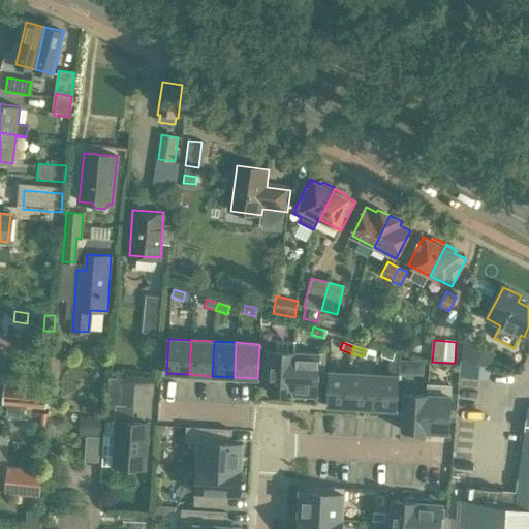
[(291,398),(292,398),(294,352),(263,350),(262,379),(269,379),(268,392),(278,393),(278,397),(280,397),(288,397),(288,398),(291,398)]
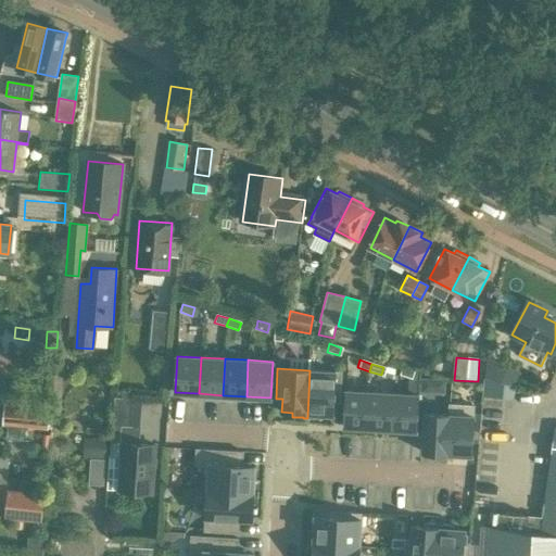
[(310,370),(307,418),(311,418),(319,418),(318,419),(321,419),(321,414),(332,415),(333,402),(340,402),(342,373),(310,370)]
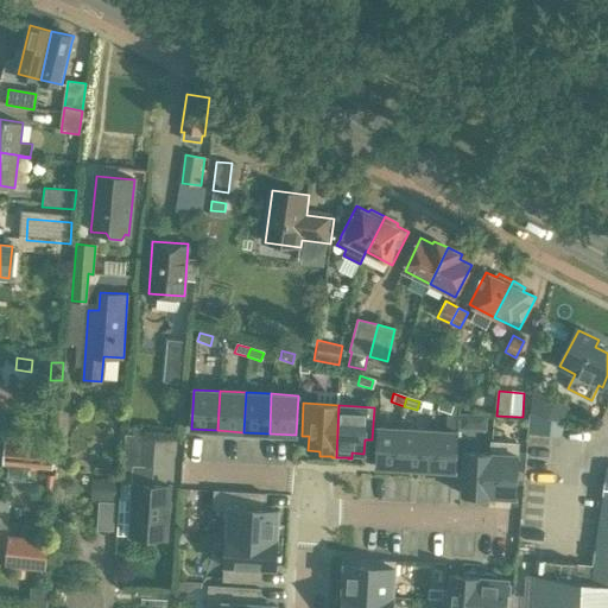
[(561,436),(562,420),(530,413),(529,429),(529,434),(561,436)]
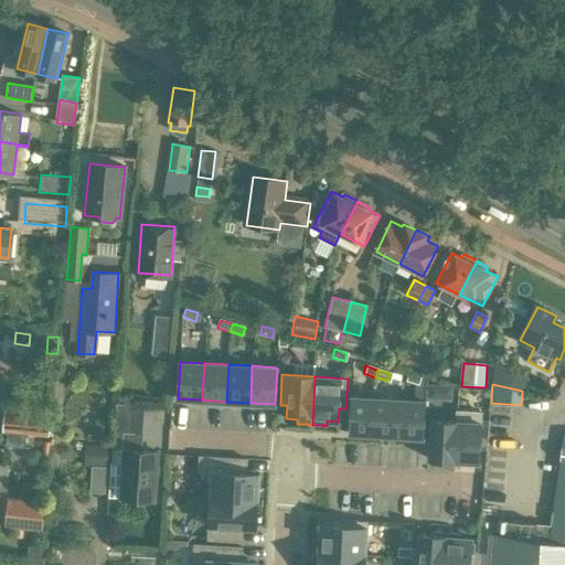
[(349,434),(374,435),(376,398),(351,396),(349,434)]
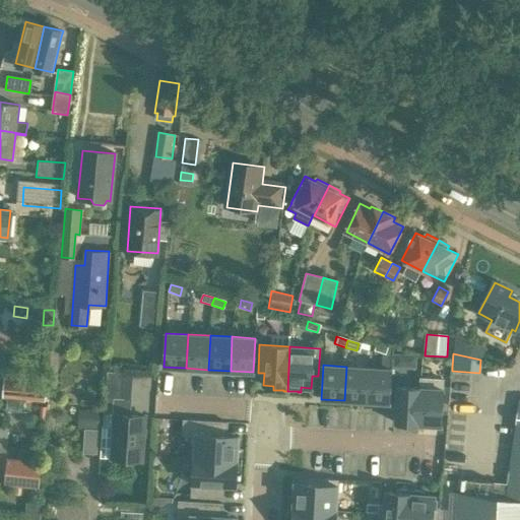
[(346,367),(344,400),(366,401),(368,368),(346,367)]
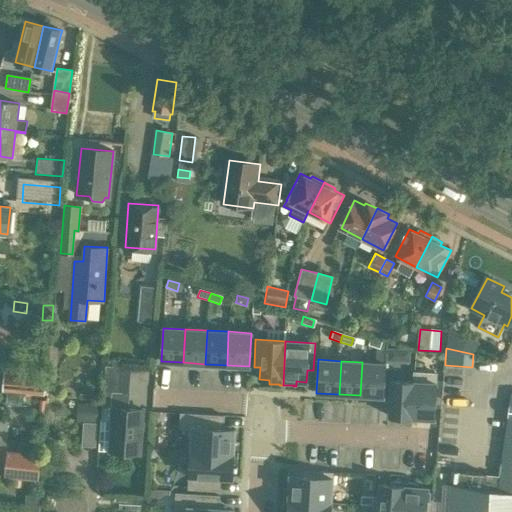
[(362,362),(360,395),(383,397),(385,363),(362,362)]
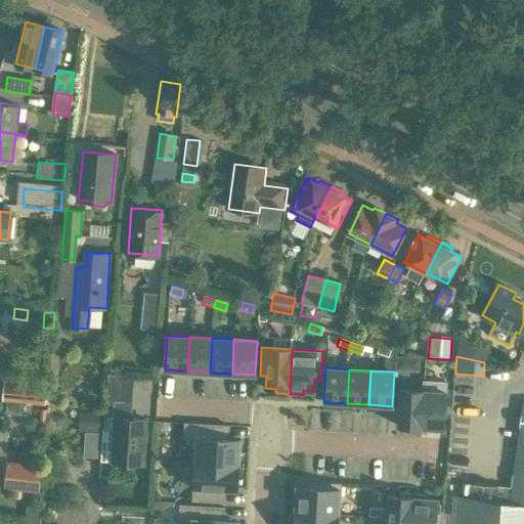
[(154,396),(155,374),(112,373),(111,395),(154,396)]
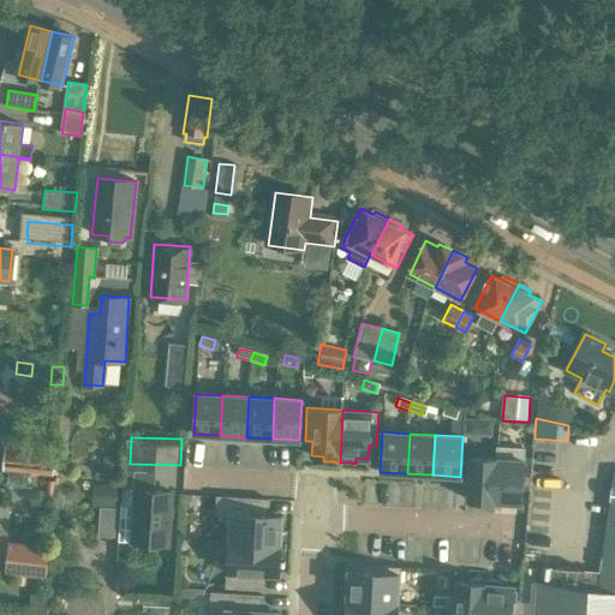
[(51,475),(53,452),(7,447),(5,470),(51,475)]
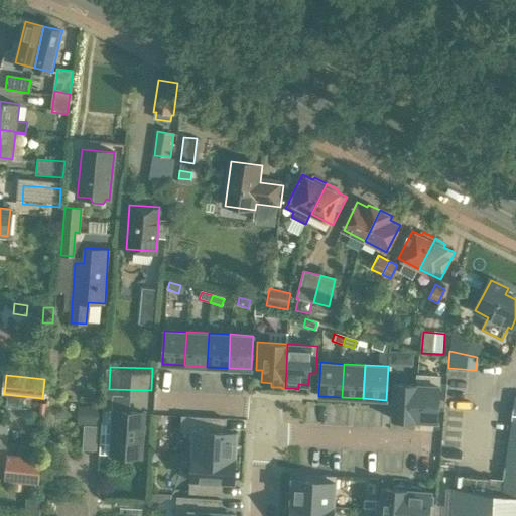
[(417,377),(417,385),(415,421),(437,422),(438,409),(443,410),(444,386),(439,386),(439,378),(417,377)]
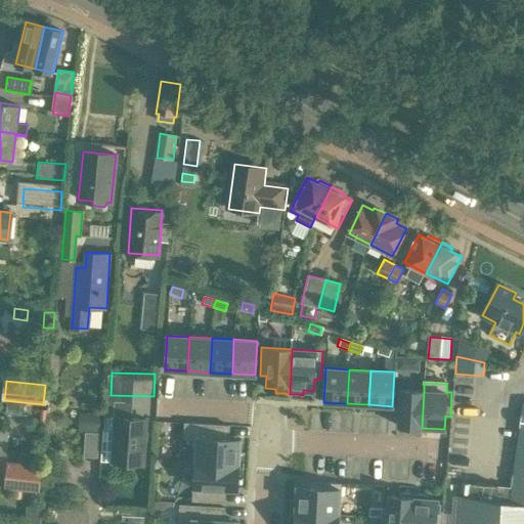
[(424,391),(400,389),(398,426),(422,428),(424,391)]
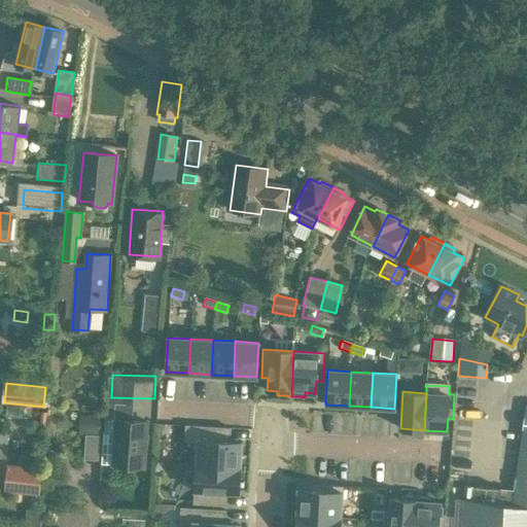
[(113,466),(116,466),(116,470),(130,471),(130,467),(143,468),(146,422),(132,421),(133,403),(105,401),(103,432),(116,433),(113,466)]
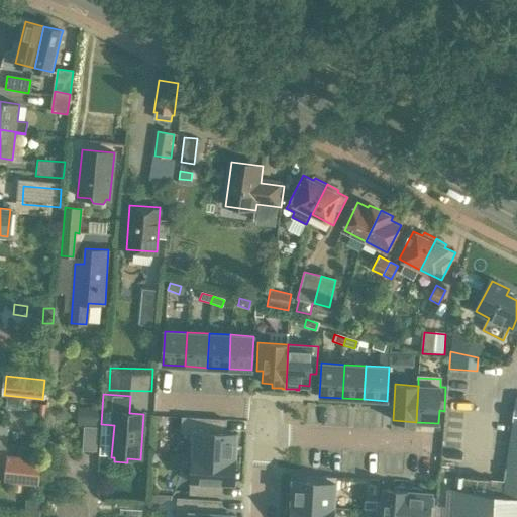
[(455,489),(453,516),(516,516),(516,397),(506,481),(463,477),(462,490),(455,489)]
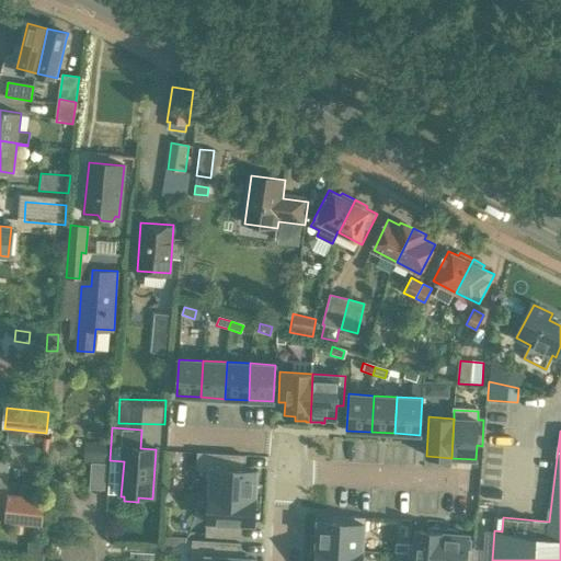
[(107,464),(107,443),(84,442),(83,462),(107,464)]
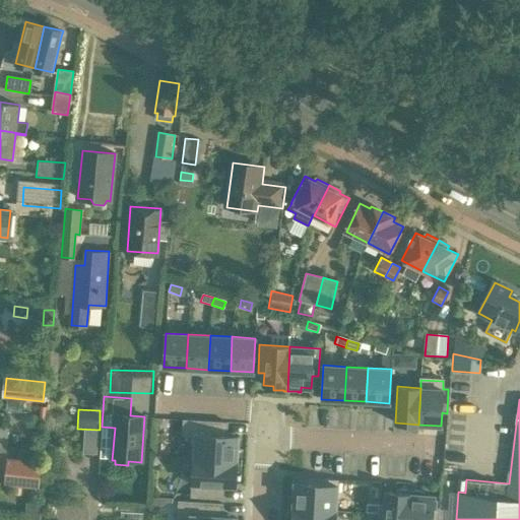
[(194,458),(243,461),(244,448),(239,448),(240,436),(228,435),(229,421),(196,419),(194,458)]
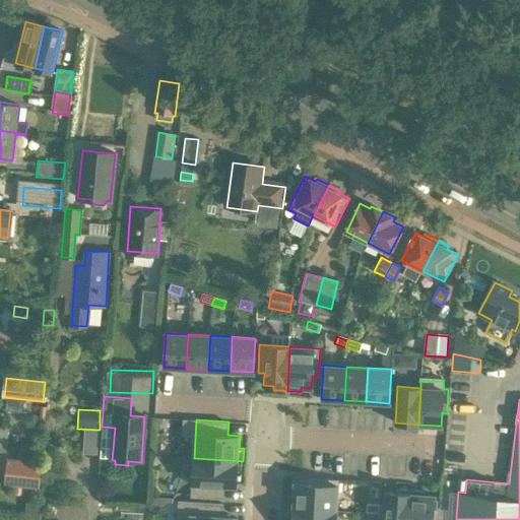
[(39,489),(42,461),(6,458),(3,485),(39,489)]
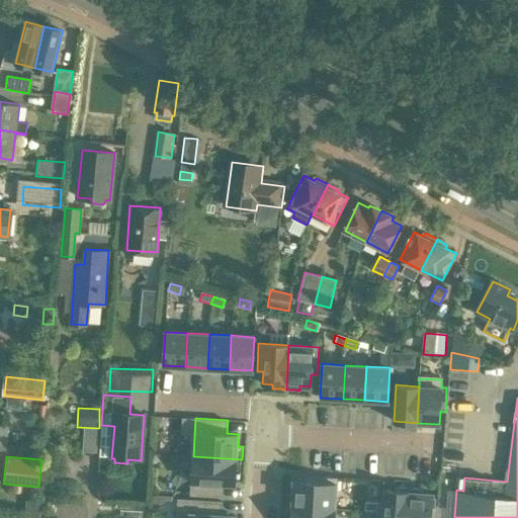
[(223,497),(224,484),(236,485),(237,472),(241,472),(242,459),(193,456),(191,494),(223,497)]
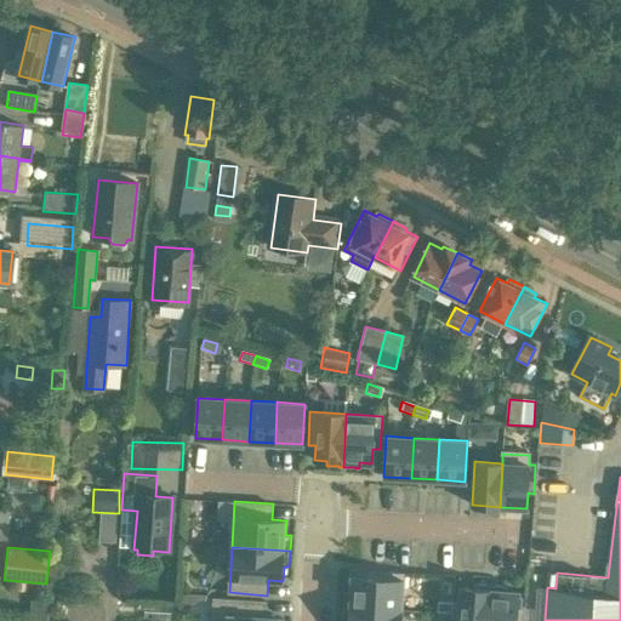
[(345,605),(403,609),(405,573),(366,570),(366,576),(353,576),(352,590),(346,590),(345,605)]
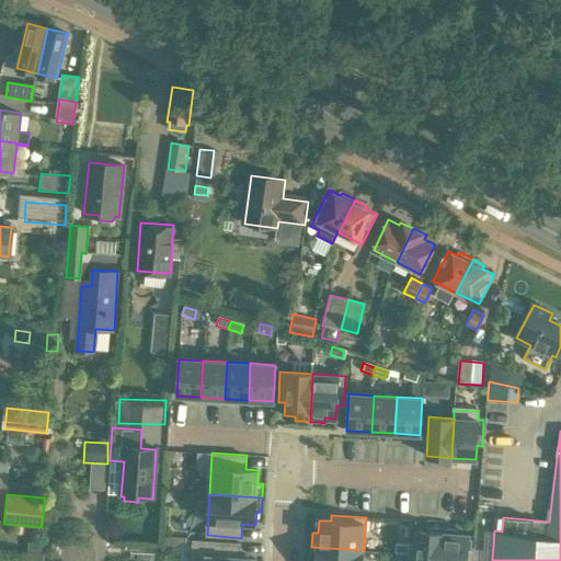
[(409,544),(407,560),(439,560),(443,528),(443,527),(439,527),(439,528),(431,527),(428,526),(427,531),(416,530),(415,544),(409,544)]
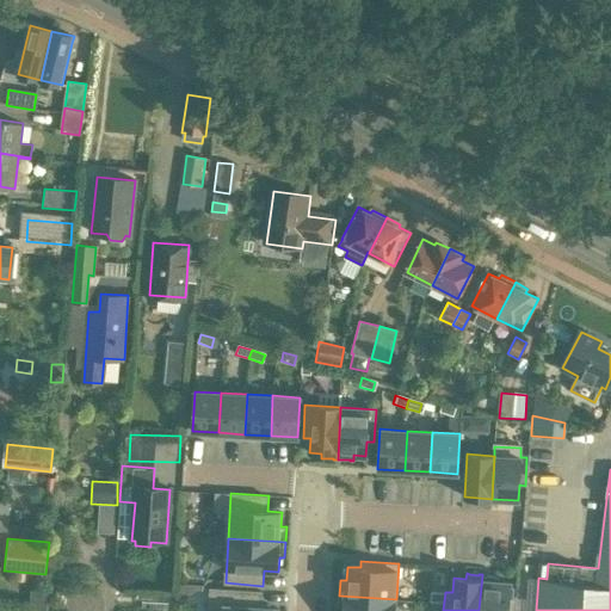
[(479,610),(514,610),(516,598),(510,597),(511,582),(498,581),(499,576),(495,575),(495,576),(486,575),(483,575),(482,575),(479,610)]
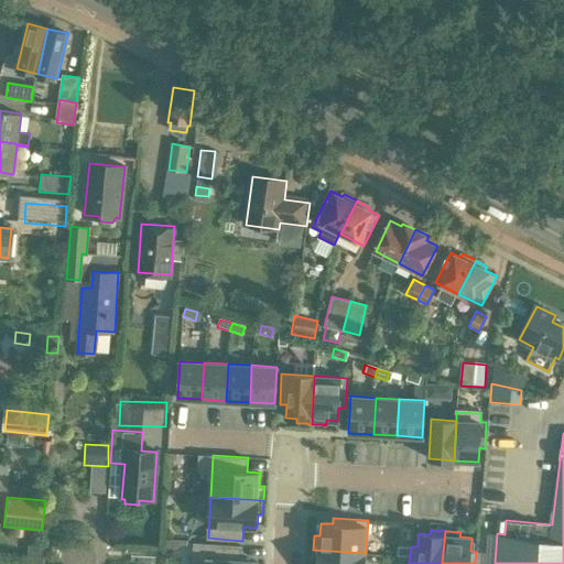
[(206,563),(255,563),(255,561),(241,560),(242,545),(208,543),(206,563)]
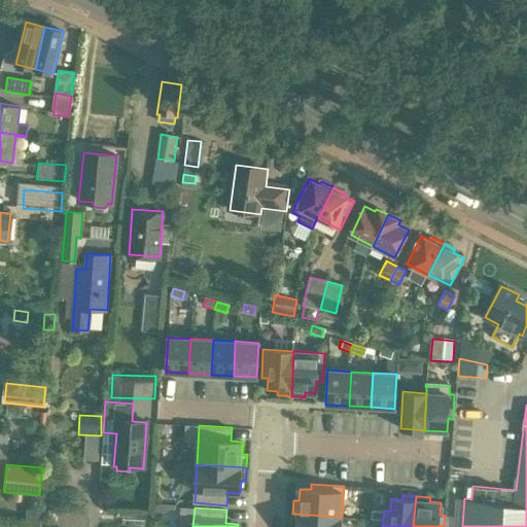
[(383,520),(384,512),(372,511),(371,519),(383,520)]
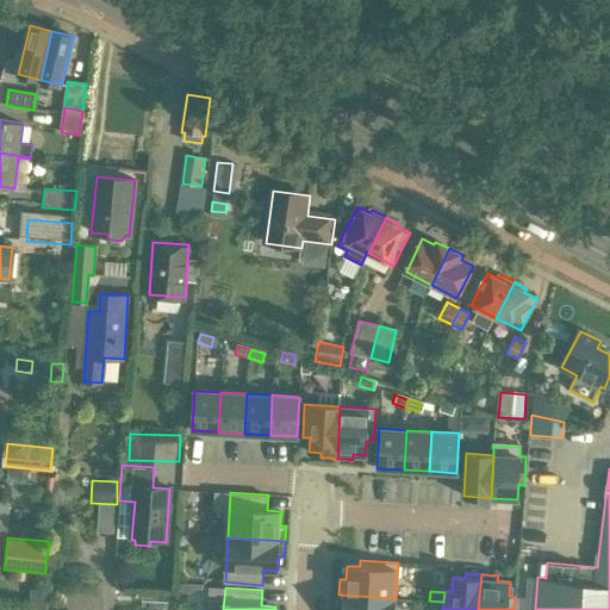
[(394,609),(396,598),(338,595),(337,609),(394,609)]
